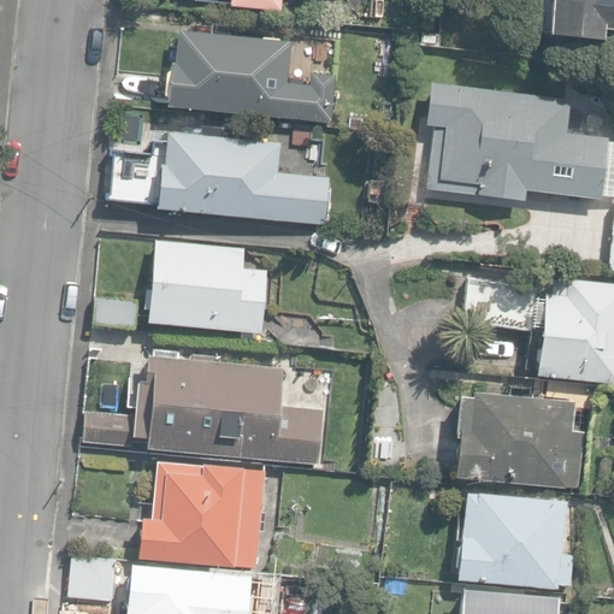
[(230,0),(230,9),(283,13),(283,0),(314,0),(343,3),(342,0),(230,0)]
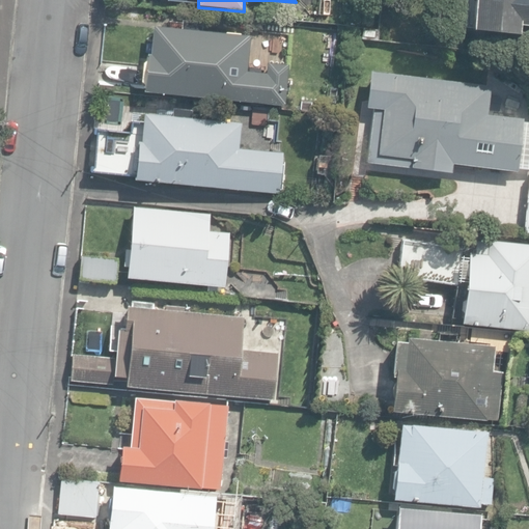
[(528,0),(456,0),(454,26),(520,32),(521,23),(528,24),(528,0)]
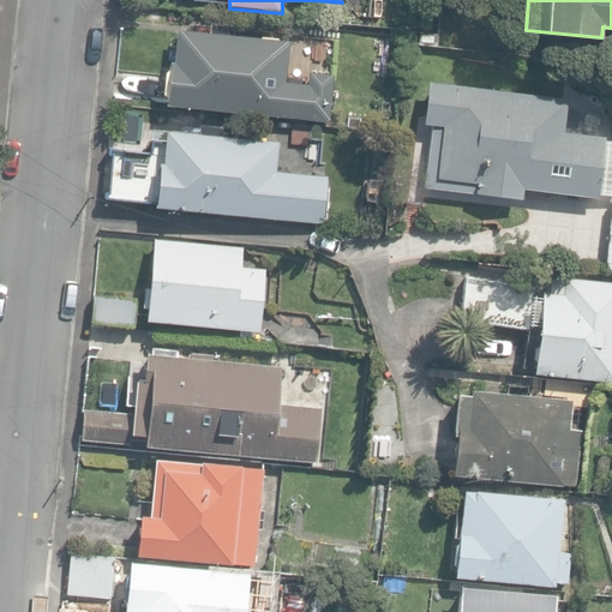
[(172,107),(316,121),(319,88),(288,85),(293,43),(235,37),(237,28),(213,25),(211,35),(179,31),(172,107)]
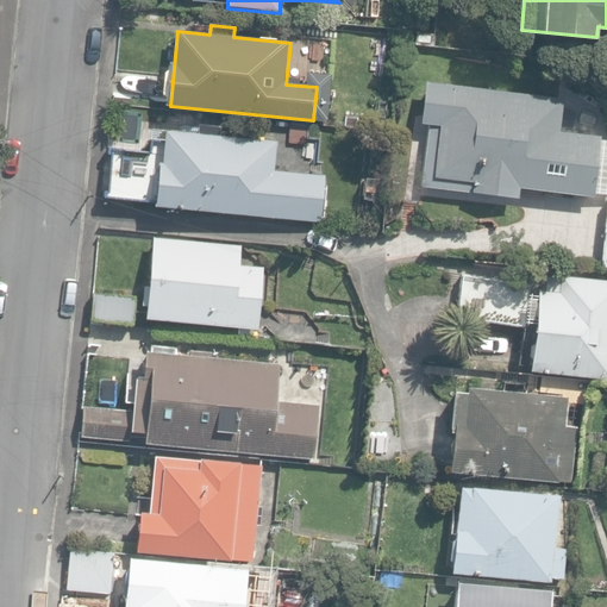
[(423,186),(520,198),(521,187),(594,196),(594,193),(606,194),(606,139),(601,138),(602,135),(559,129),(564,98),(426,80),(420,123),(430,124),(423,186)]
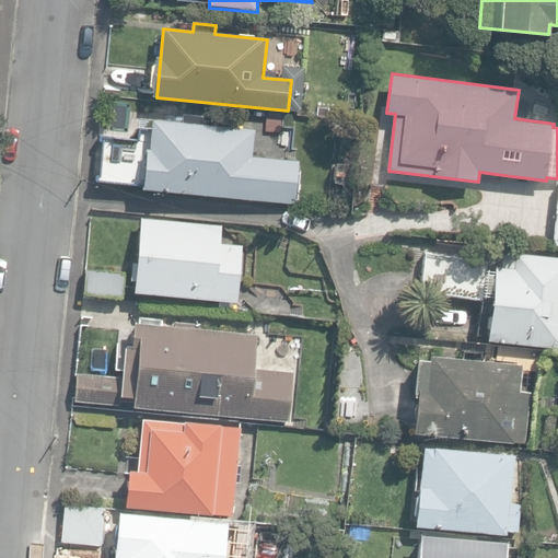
[(149,149),(144,192),(300,206),(304,162),(255,158),(257,132),(207,127),(208,116),(185,114),(184,124),(153,121),(151,150),(149,149)]
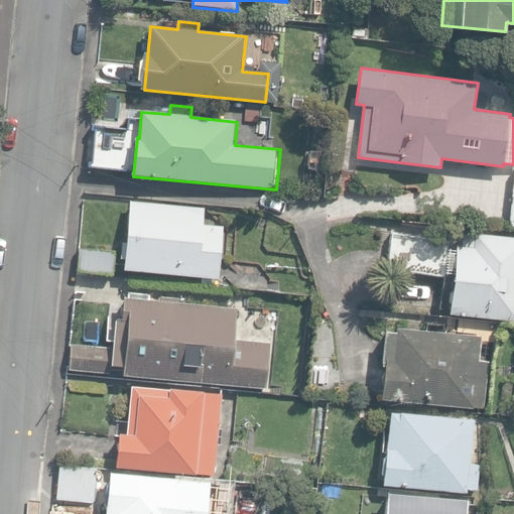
[(202,280),(212,281),(213,276),(219,277),(224,225),(204,223),(206,207),(130,200),(124,268),(203,275),(202,280)]
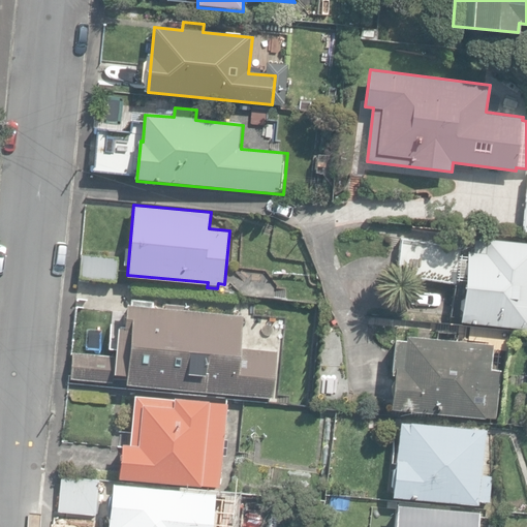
[(398,276),(457,284),(462,250),(403,241),(398,276)]
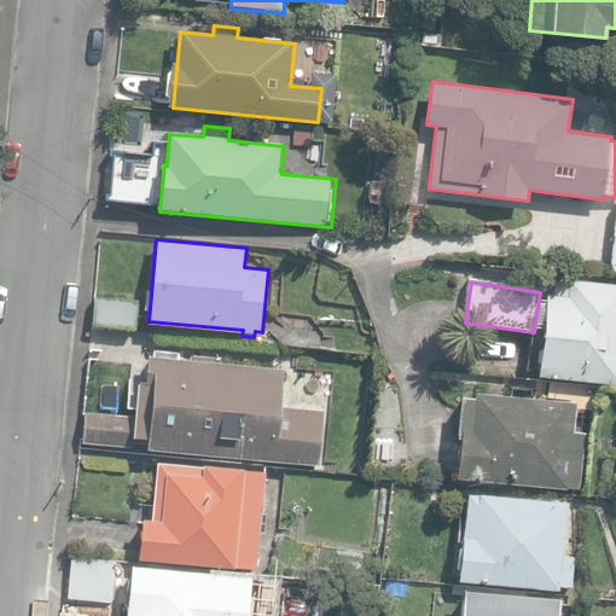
[(540,379),(615,385),(615,288),(556,282),(553,297),(548,296),(540,379)]
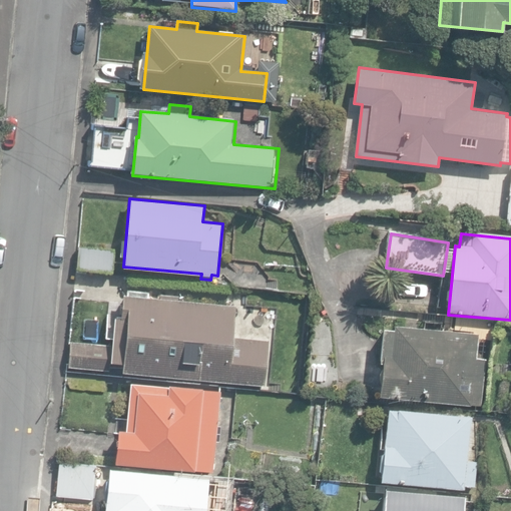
[(78,272),(115,275),(117,250),(80,247),(78,272)]
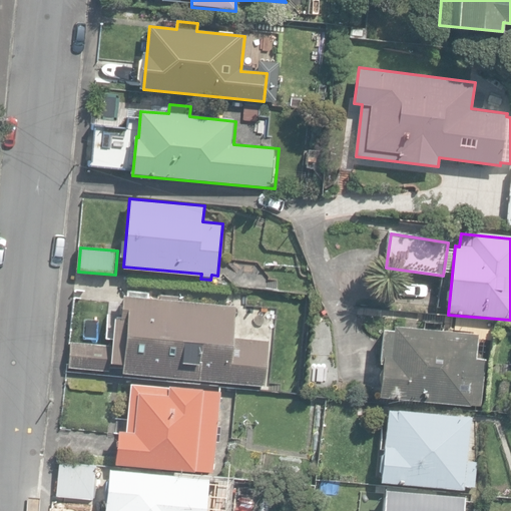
[(122,373),(267,384),(271,338),(234,335),(236,304),(178,299),(178,295),(160,294),(159,298),(123,295),(121,322),(126,323),(122,373)]
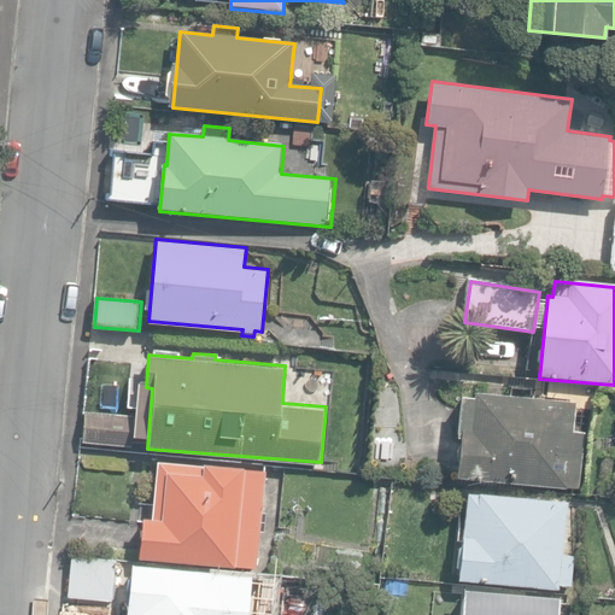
[(460,435),(456,474),(578,486),(584,431),(574,429),(577,402),(473,391),(472,396),(460,394),(456,434),(460,435)]
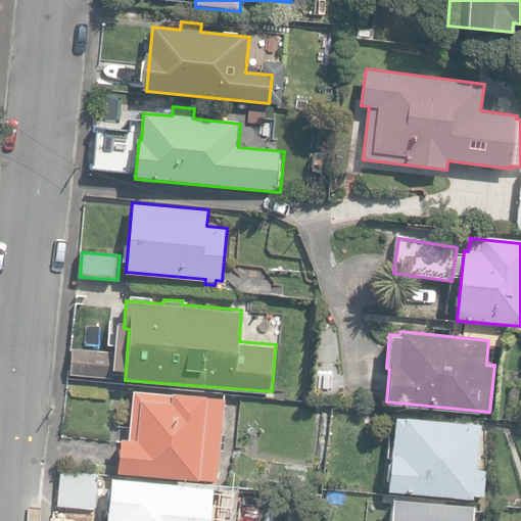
[(70,375),(112,380),(115,353),(74,349),(70,375)]
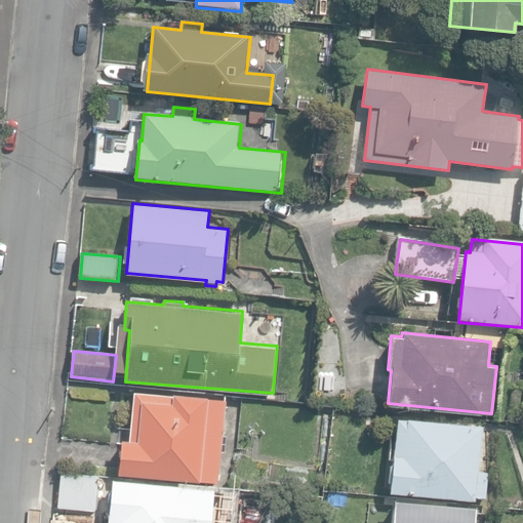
[(117,474),(217,483),(225,400),(133,392),(128,440),(120,439),(117,474)]
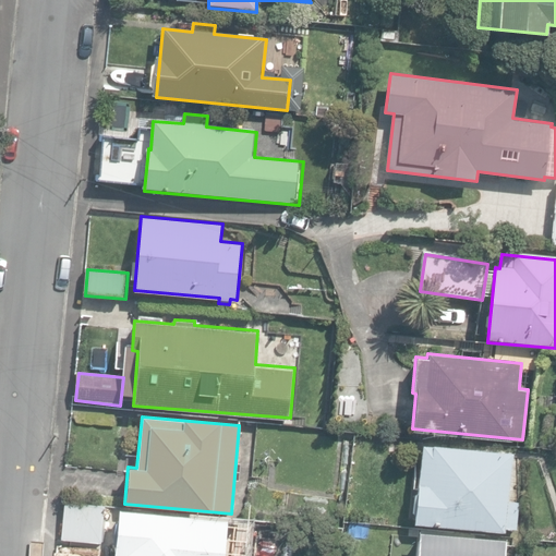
[(414,526),(507,535),(507,531),(519,532),(522,506),(510,505),(515,457),(423,447),(414,526)]
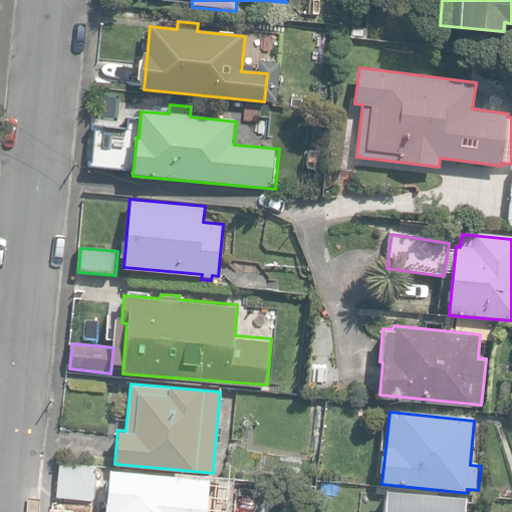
[(58,499),(94,503),(98,469),(62,466),(58,499)]
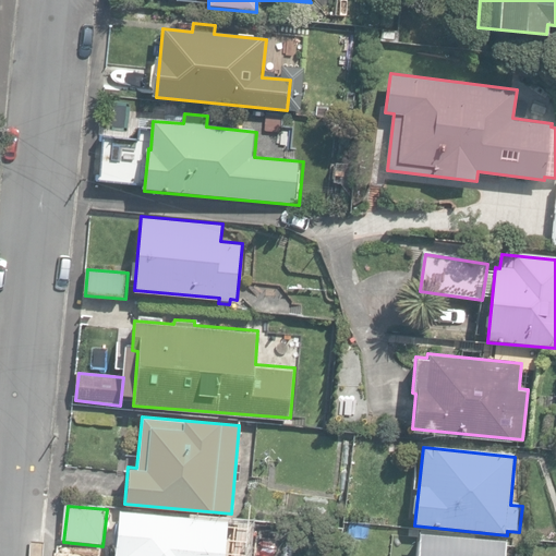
[(224,555),(228,519),(119,509),(113,555),(224,555)]
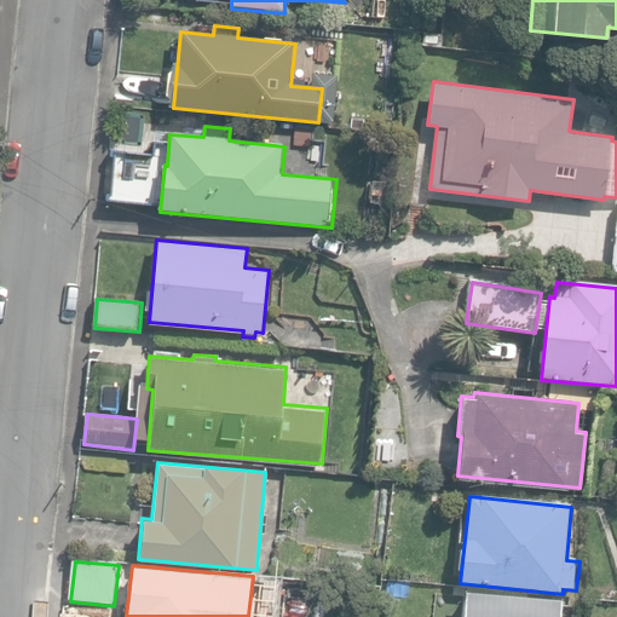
[(561,616),(564,604),(466,594),(463,616),(561,616)]
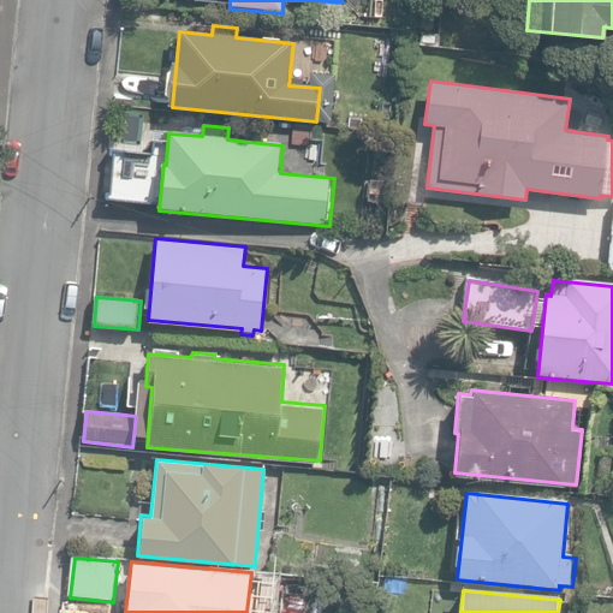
All buildings are outlined.
